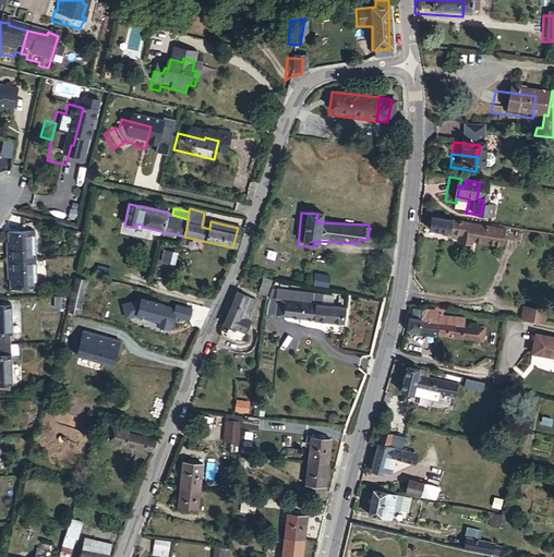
[(492,228),(419,217),(418,225),(417,229),(436,232),(435,237),(447,239),(446,241),(459,243),(459,241),(471,242),(471,238),(490,241),(492,228)]
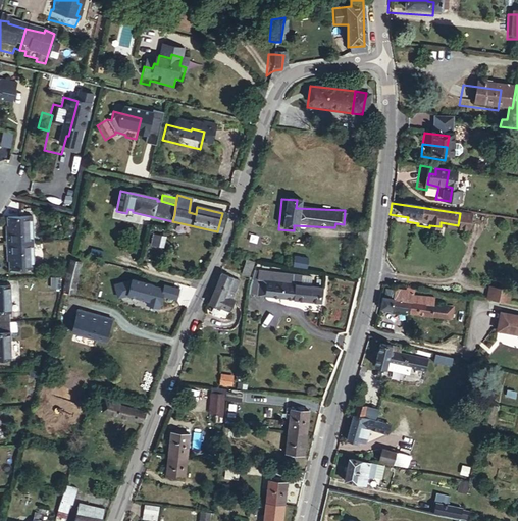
[(5,228),(6,244),(20,243),(33,242),(32,215),(9,217),(9,227),(5,228)]
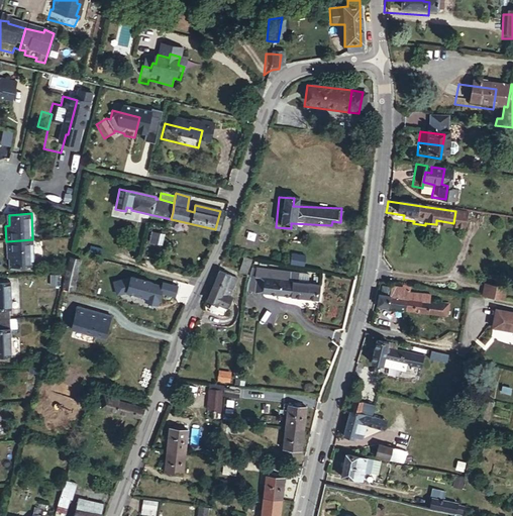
[(147,242),(159,244),(161,234),(148,233),(147,242)]
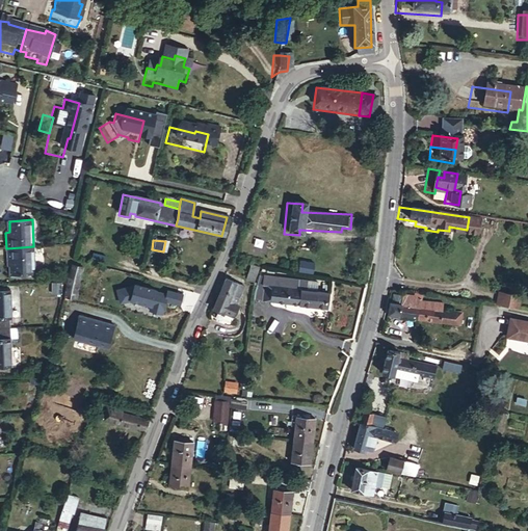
[(21,247),(6,248),(6,262),(11,262),(12,272),(34,272),(35,269),(33,246),(21,247)]
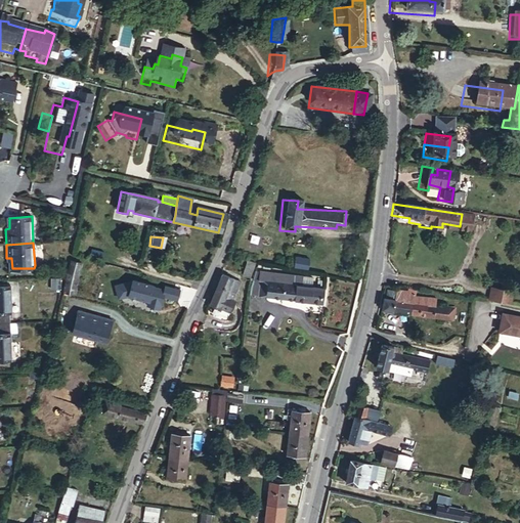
[(102,250),(91,247),(89,256),(100,259),(102,250)]
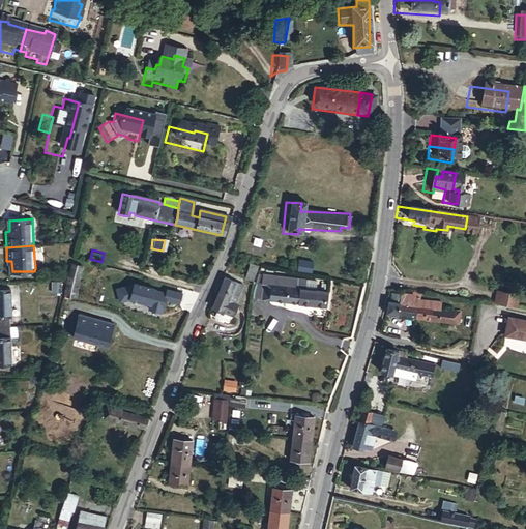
[(294,260),(292,271),(307,273),(310,257),(298,257),(298,261),(294,260)]
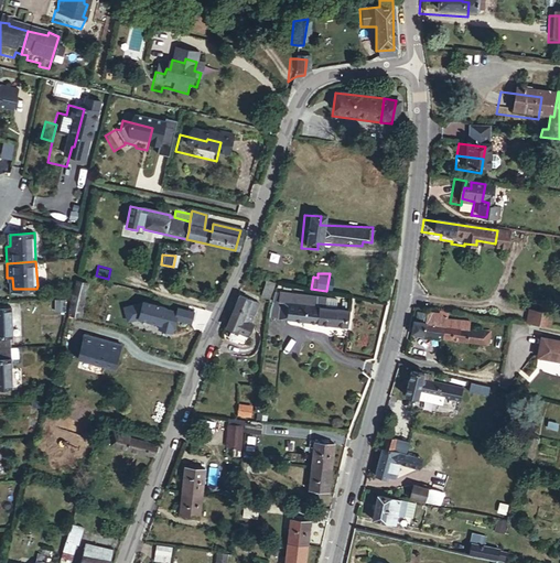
[(86,282),(73,278),(65,317),(72,321),(74,315),(78,316),(86,282)]
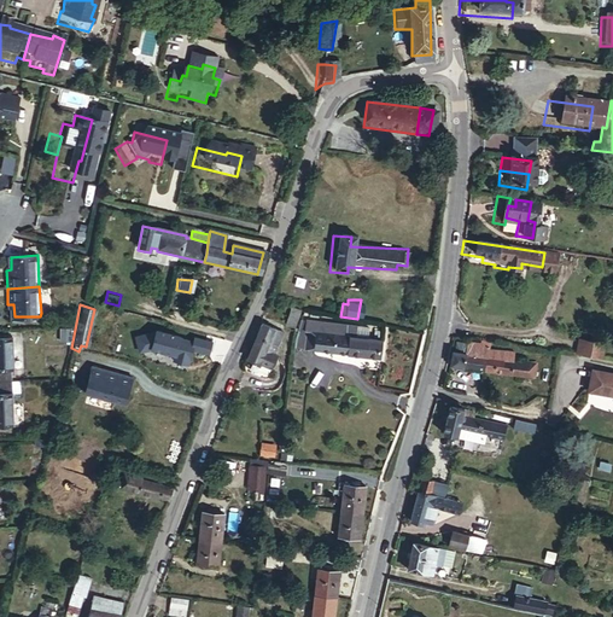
[(106,320),(109,308),(99,304),(95,316),(106,320)]
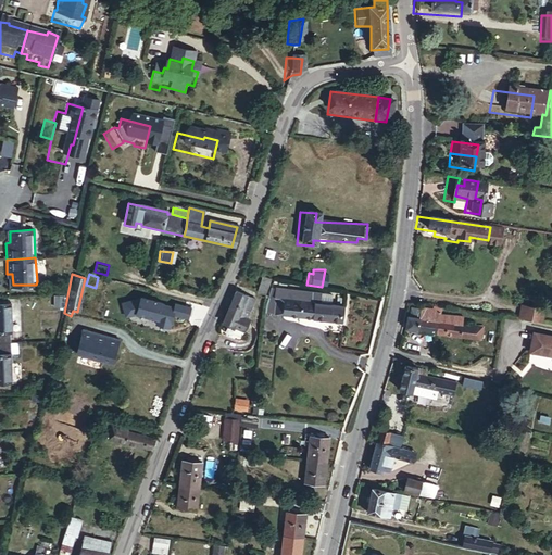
[(115,281),(98,277),(96,288),(111,292),(115,281)]
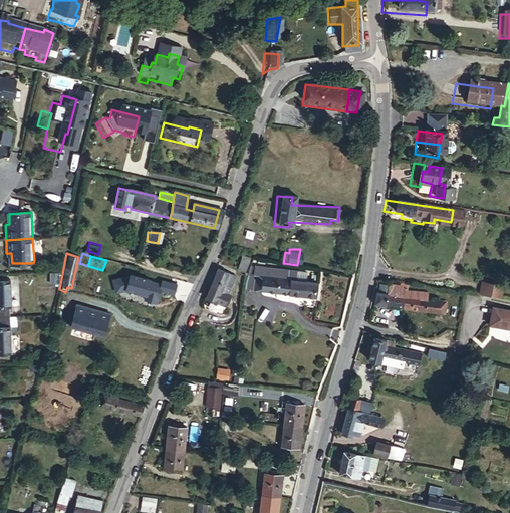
[(255,263),(249,263),(246,288),(252,289),(255,263)]
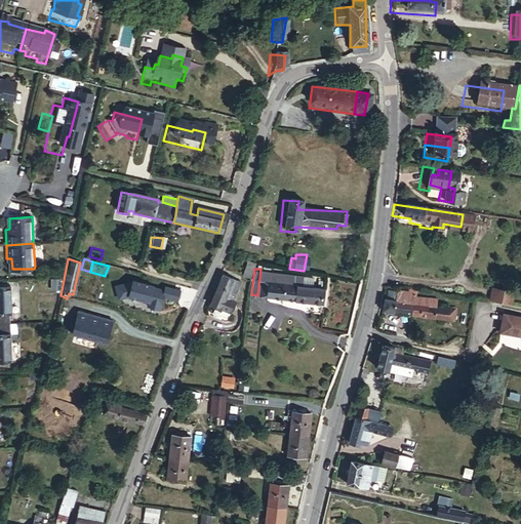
[(257,295),(324,300),(325,285),(313,284),(315,275),(261,269),(257,295)]
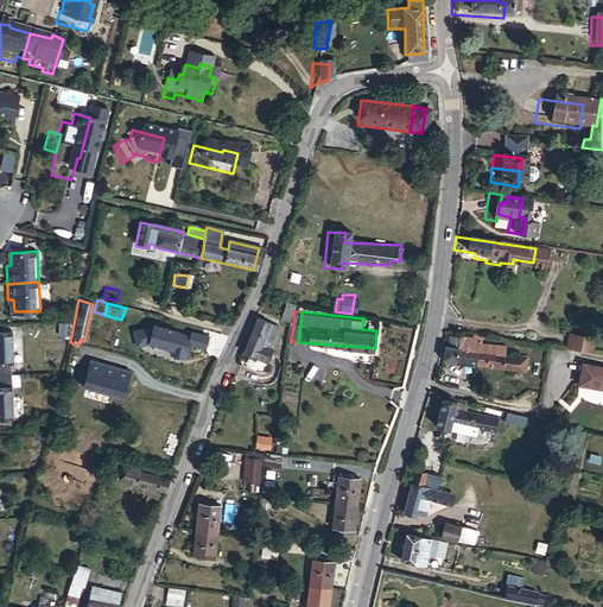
[(265,321),(259,342),(271,346),(272,341),(277,341),(280,326),(265,321)]
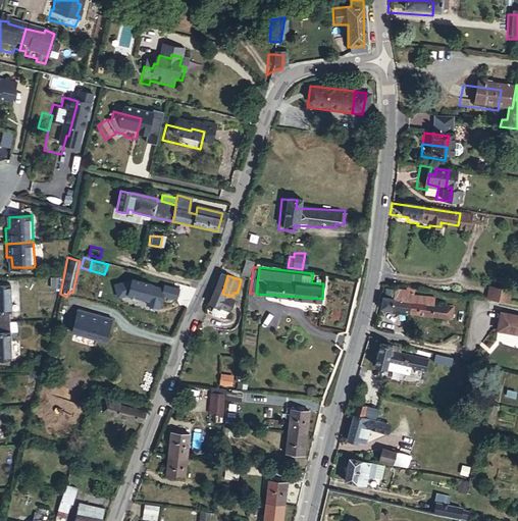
[(128,277),(109,285),(115,300),(124,297),(144,303),(143,307),(156,311),(160,300),(171,302),(176,290),(160,284),(159,289),(128,277)]
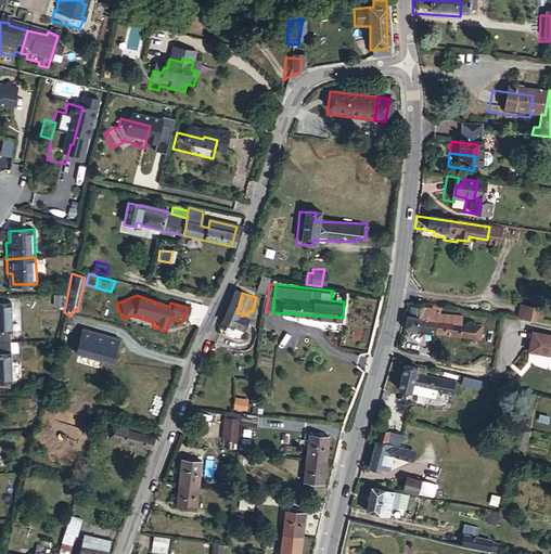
[(258,308),(260,298),(256,297),(253,311),(248,311),(247,316),(256,318),(256,317),(253,316),(255,308),(258,308)]
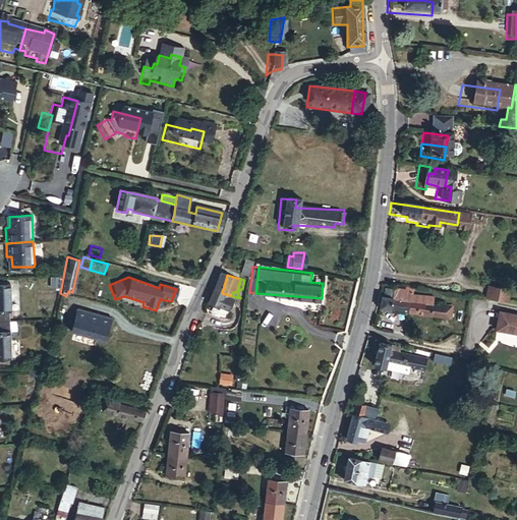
[(383,305),(406,309),(411,287),(411,286),(388,281),(383,305)]
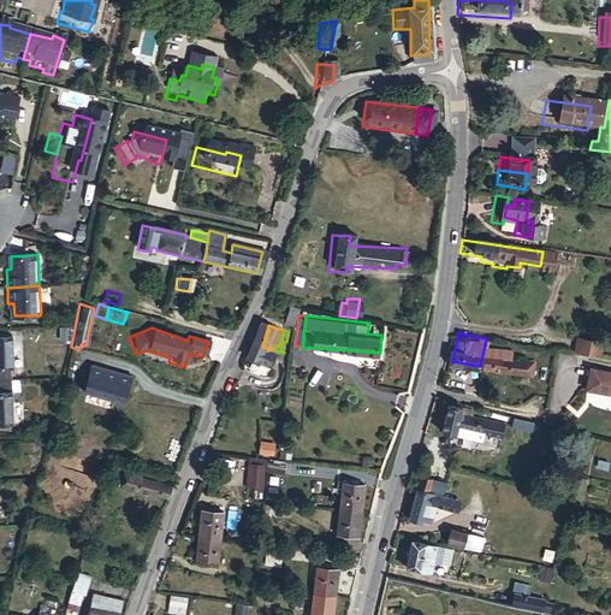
[(0,373),(12,372),(17,372),(13,337),(0,338),(0,373)]
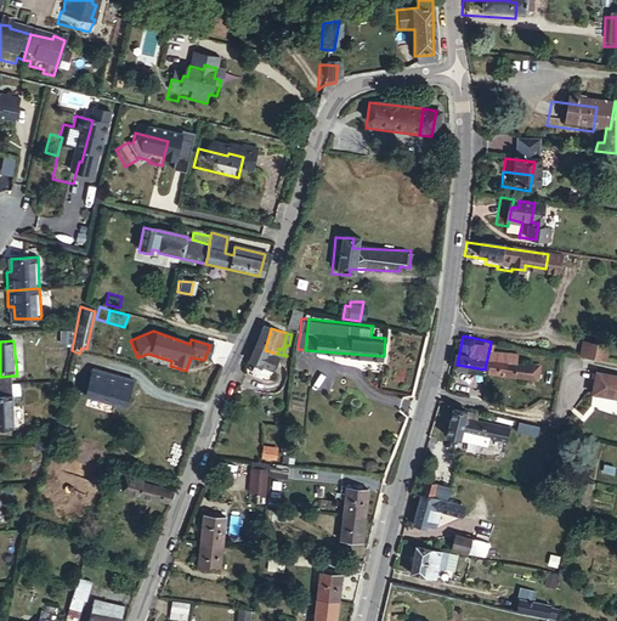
[(601,342),(592,340),(589,355),(599,357),(601,342)]
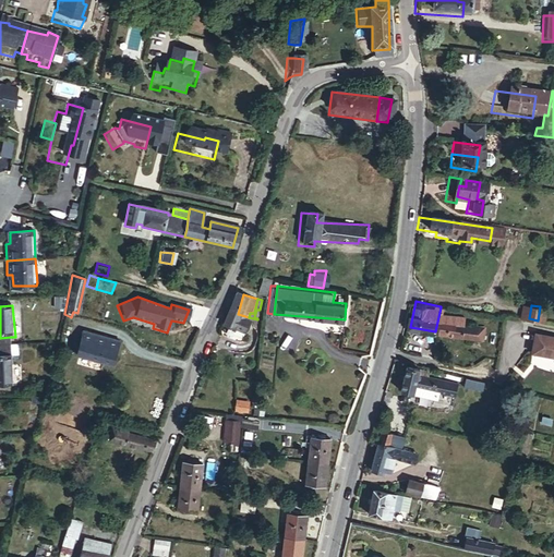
[(553,309),(540,306),(538,321),(553,323),(553,316),(553,309)]
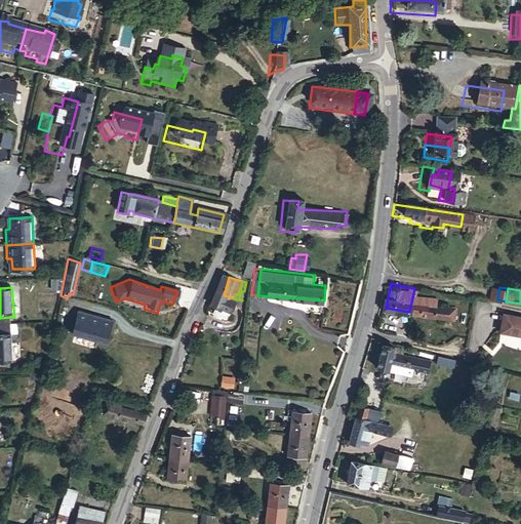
[(414,289),(409,312),(455,319),(457,304),(434,299),(435,292),(414,289)]
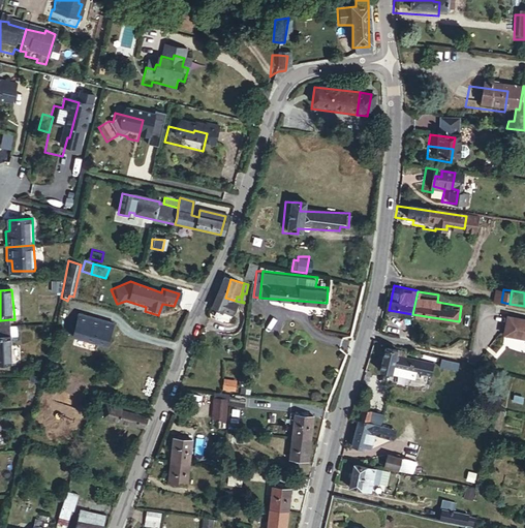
[(225,298),(221,310),(232,313),(236,301),(225,298)]
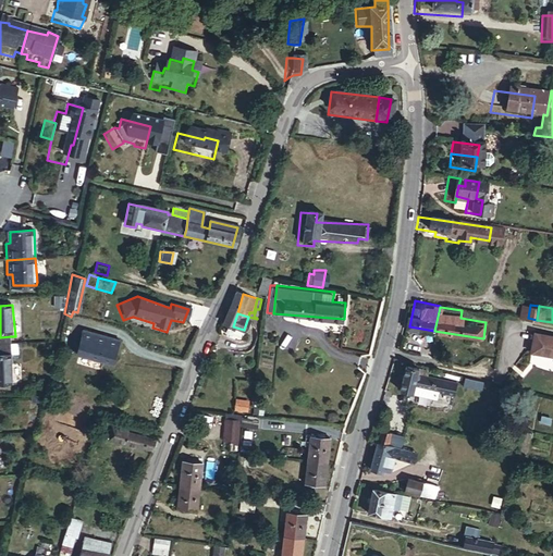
[(248,317),(244,330),(256,333),(259,319),(257,318),(257,319),(248,317)]
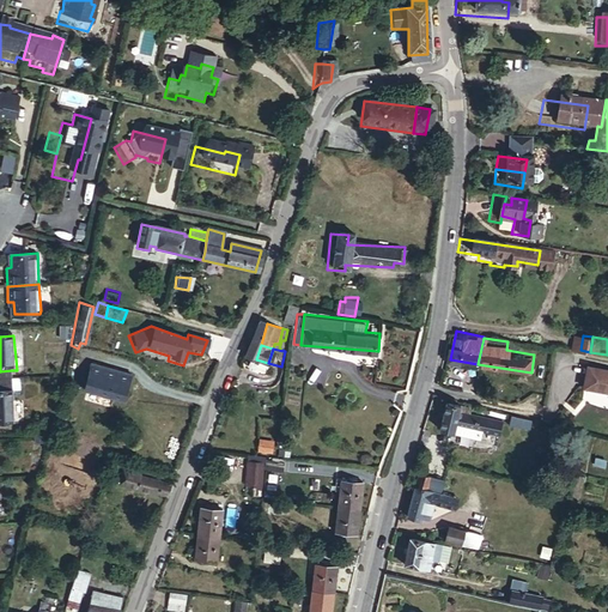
[(131,374),(91,363),(85,391),(125,399),(131,374)]
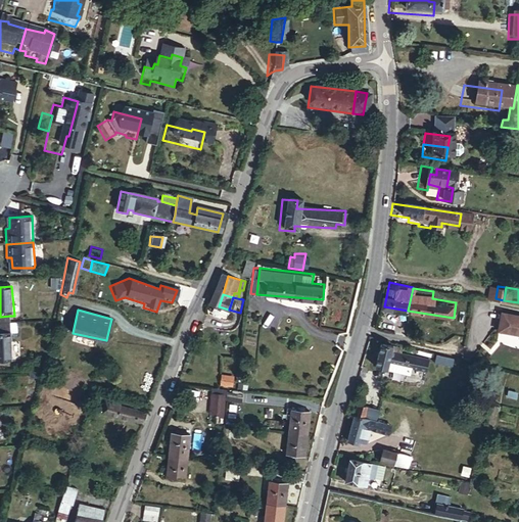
[(518,332),(518,315),(504,313),(501,330),(518,332)]
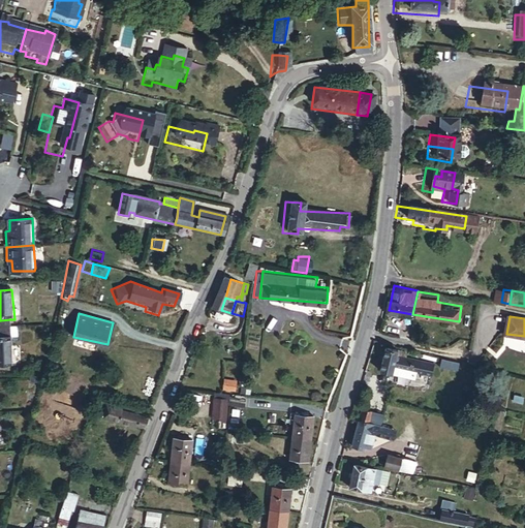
[(13,365),(11,327),(0,328),(0,340),(0,366),(13,365)]
